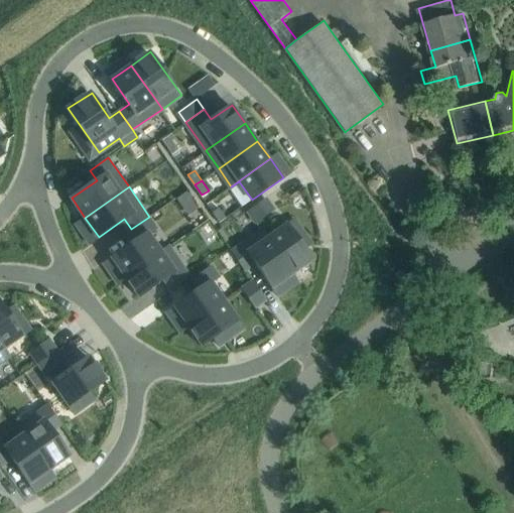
[(267,198),(249,211),(256,221),(274,208),(267,198)]
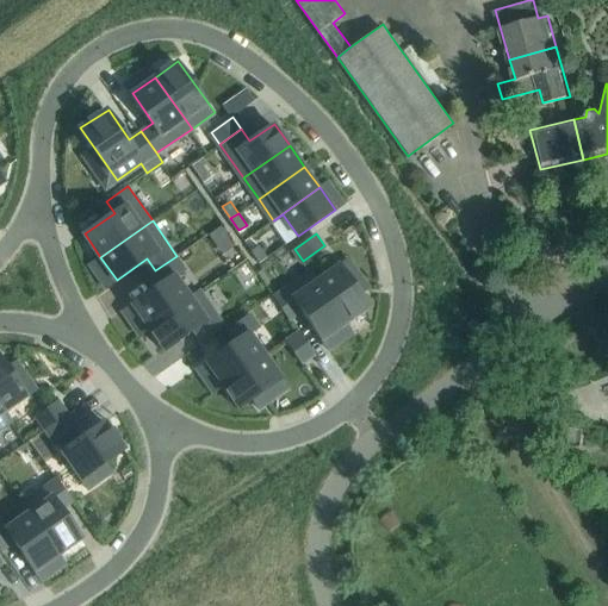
[(260,244),(253,249),(260,262),(268,256),(260,244)]
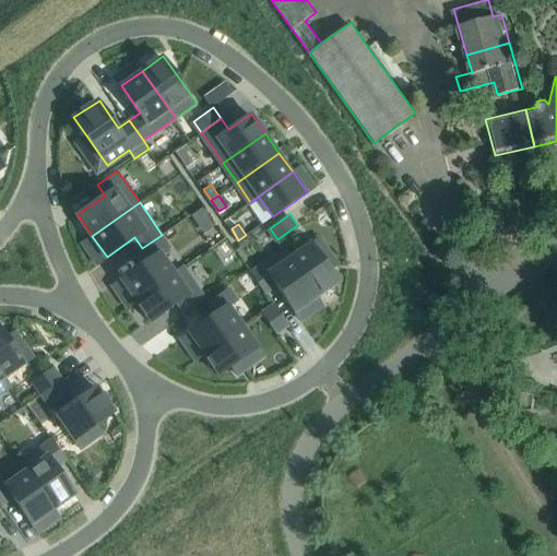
[(150,259),(122,279),(137,299),(184,267),(184,265),(175,271),(161,252),(169,246),(162,235),(142,248),(150,259)]
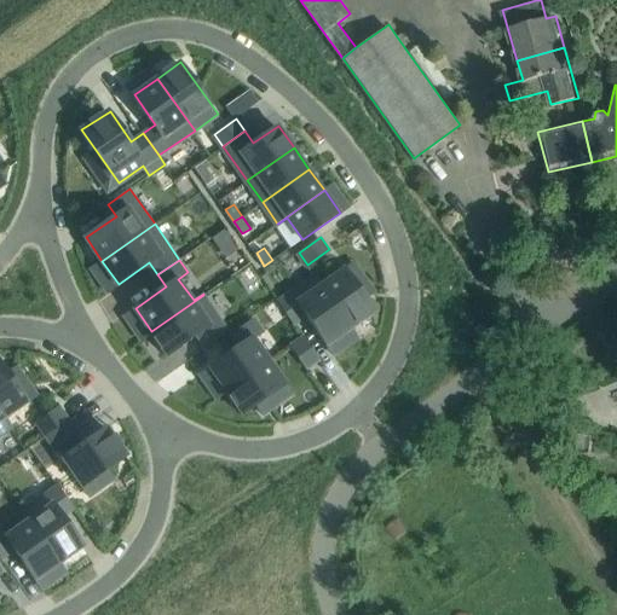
[(316,274),(315,276),(351,328),(375,312),(345,268),(323,284),(316,274)]
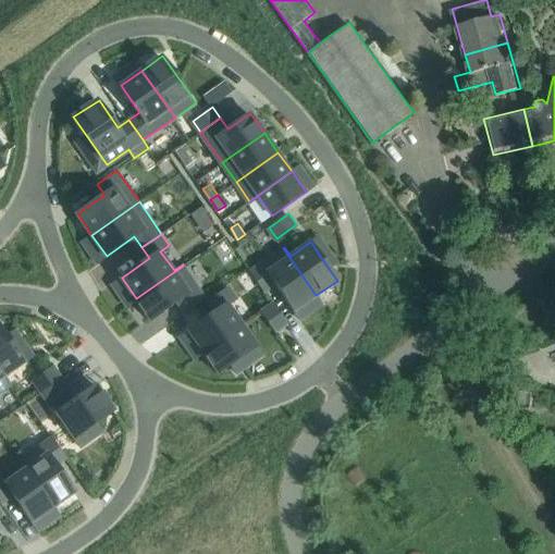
[(283,248),(251,270),(264,291),(276,283),(295,310),(316,295),(283,248)]
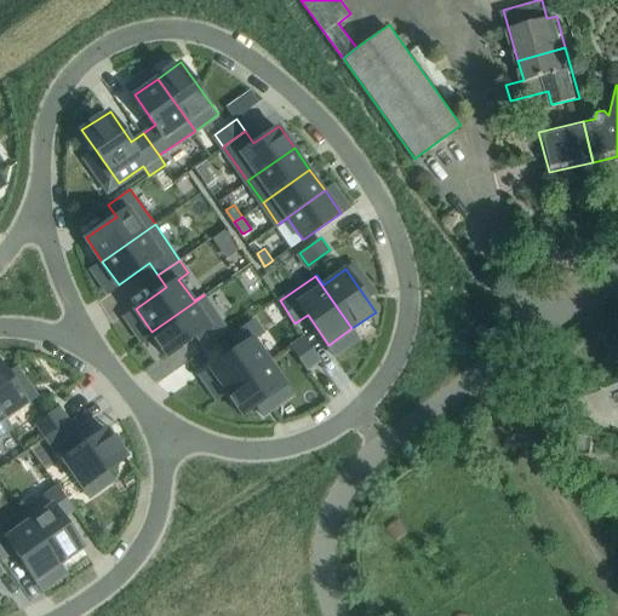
[(204,295),(152,332),(169,355),(199,334),(207,346),(229,330),(204,295)]
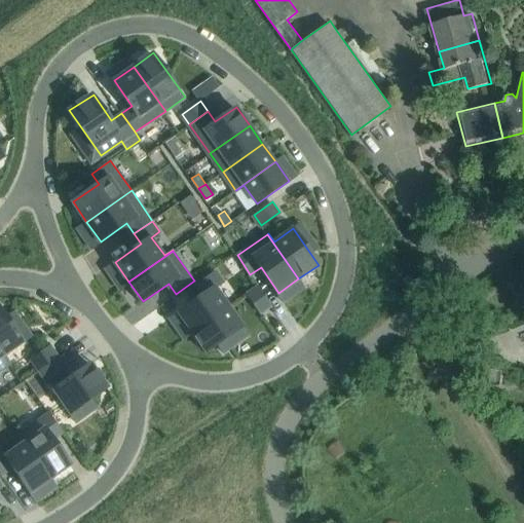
[(204,293),(179,311),(193,331),(229,306),(216,287),(224,281),(216,270),(197,283),(204,293)]
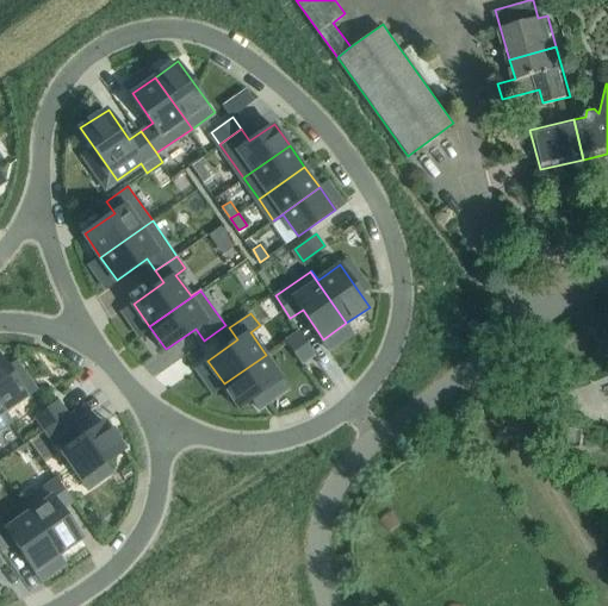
[(301,331),(287,339),(303,361),(315,353),(301,331)]
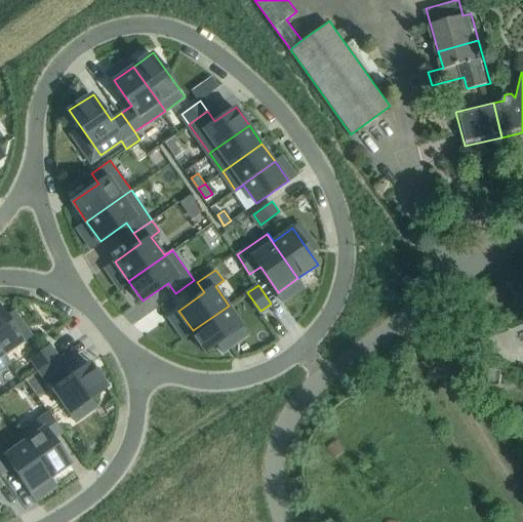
[(0,305),(0,348),(9,362),(10,361),(4,353),(24,339),(0,305)]
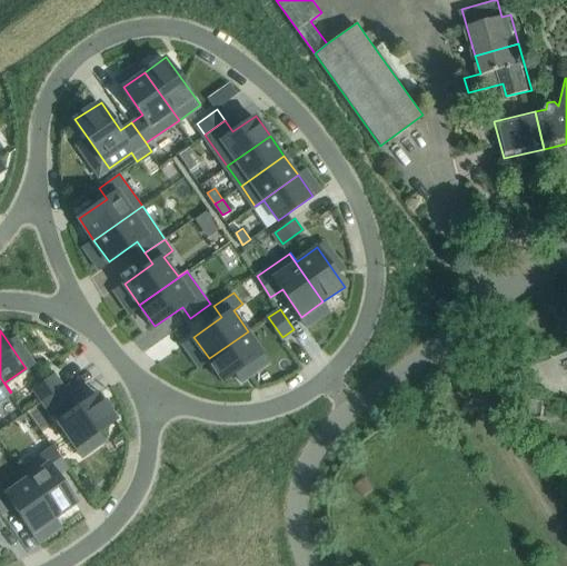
[(248,331),(209,358),(224,380),(264,353),(248,331)]
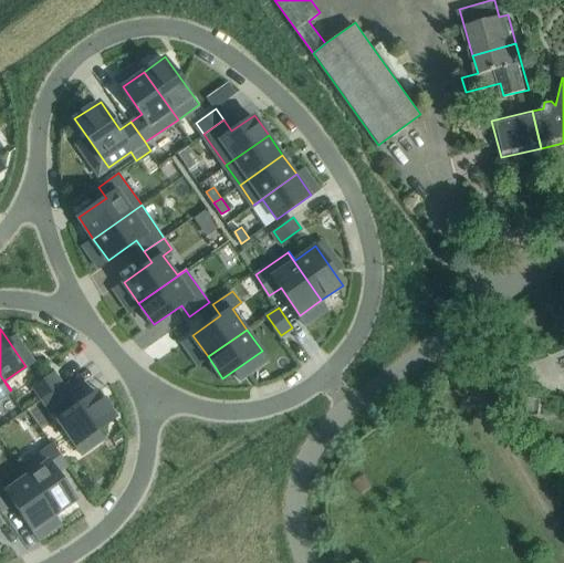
[(55,372),(34,386),(43,397),(63,383),(55,372)]
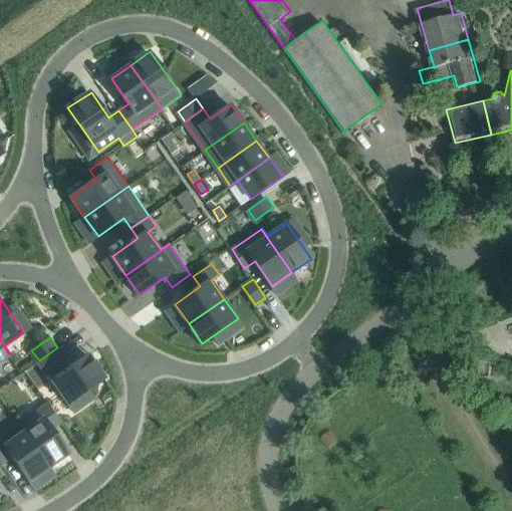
[(0,340),(0,360),(9,354),(0,340)]
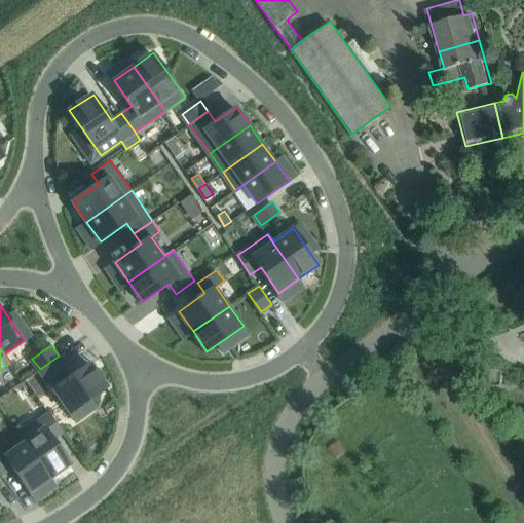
[(59,356),(40,369),(47,379),(66,367),(59,356)]
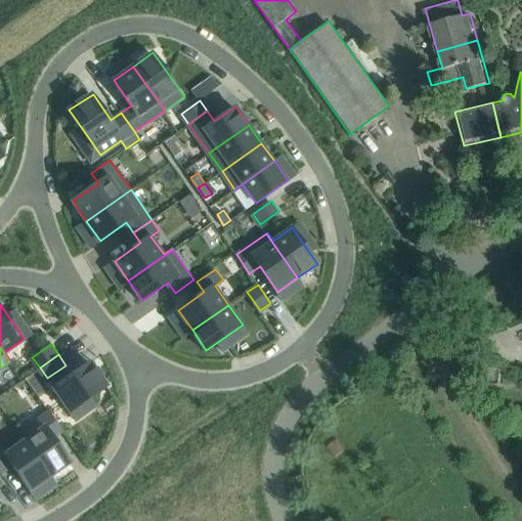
[(91,361),(54,387),(71,410),(107,385),(91,361)]
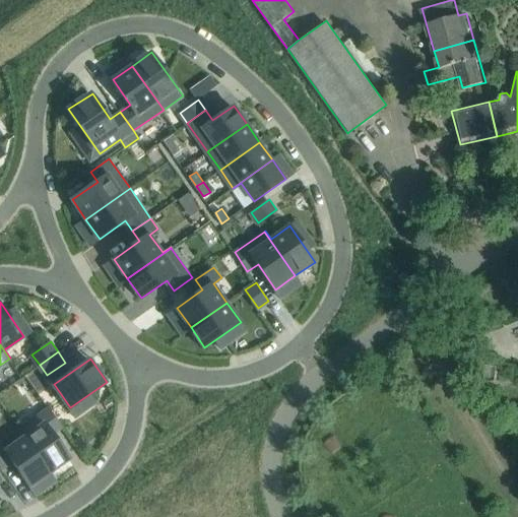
[(476,377),(497,379),(498,365),(477,363),(476,377)]
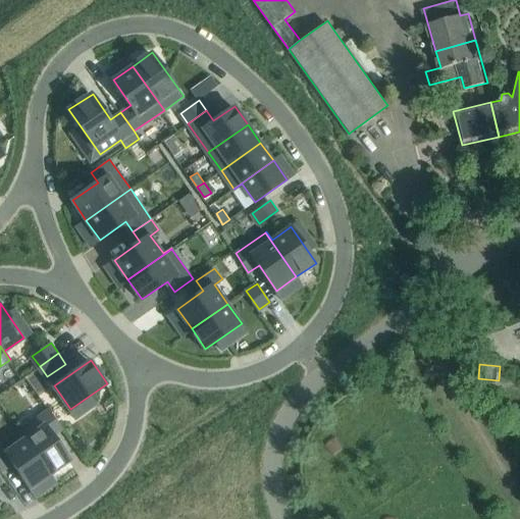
[(50,409),(19,430),(51,474),(70,460),(53,434),(63,427),(50,409)]
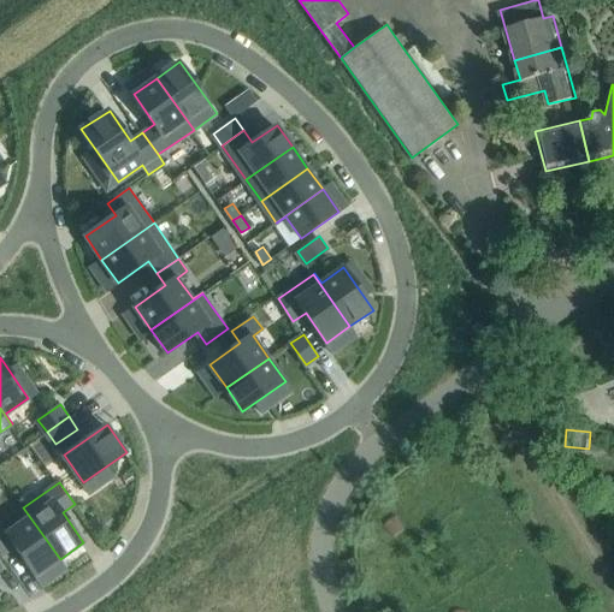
[(1,523),(0,523),(0,547),(4,553),(16,545),(36,575),(60,559),(23,507),(29,517),(7,533),(1,523)]
